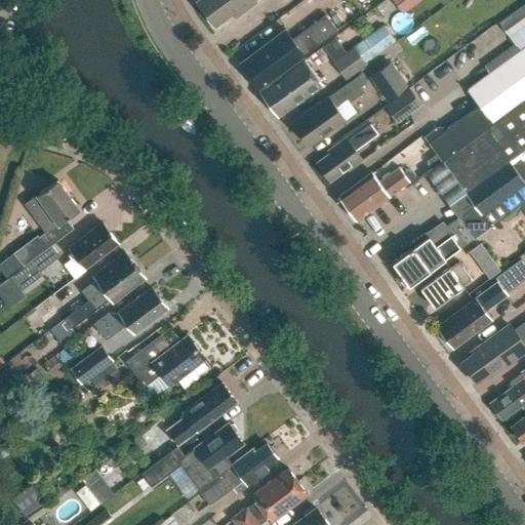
[(198,0),(215,26),(233,13),(236,17),(256,3),(254,0),(198,0)]
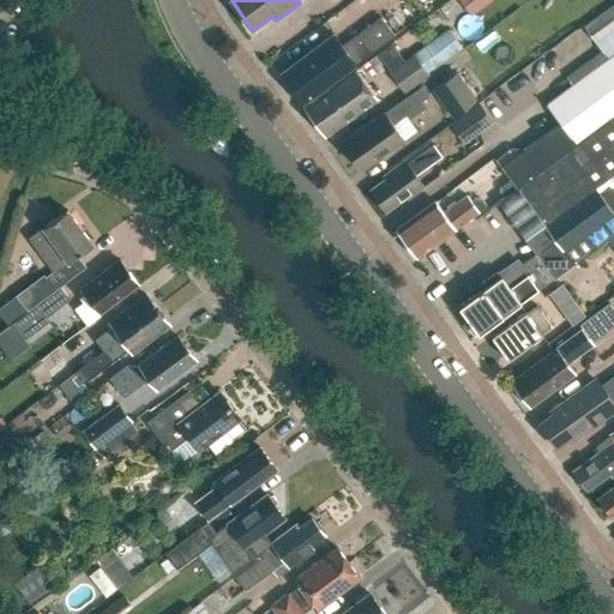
[(461,19),(474,5),(468,0),(456,0),(449,8),(461,19)]
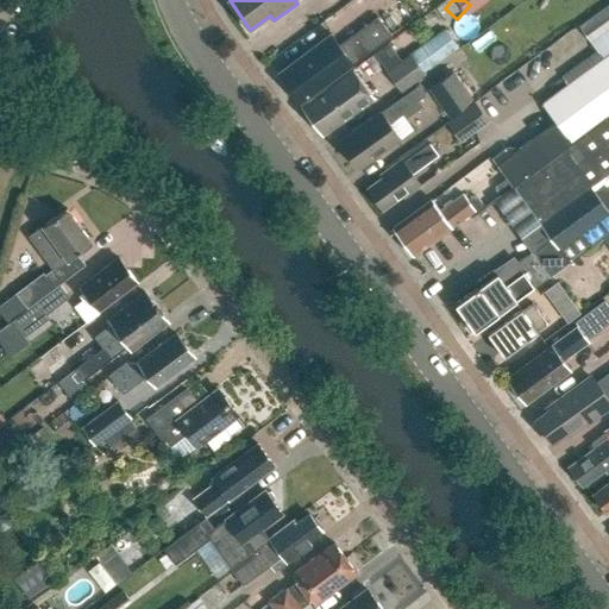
[(590,42),(608,27),(608,4),(578,25),(590,42)]
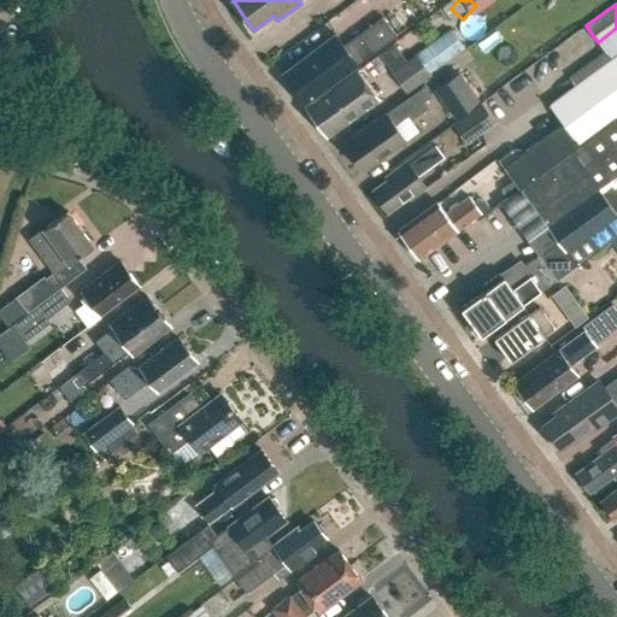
[(281,75),(303,105),(397,36),(383,18),(345,46),(336,35),(281,75)]
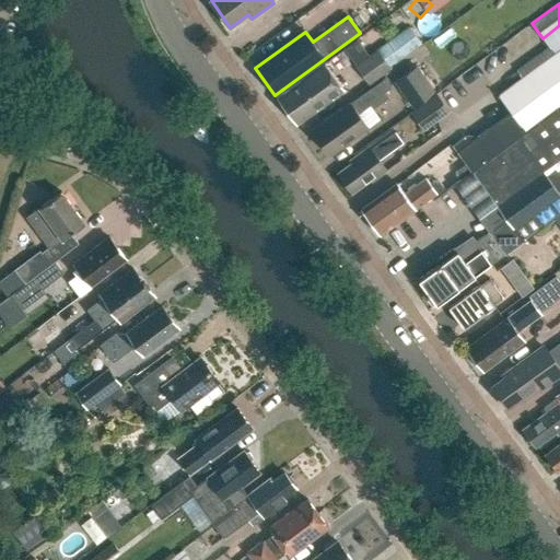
[(357,41),(343,49),(356,66),(354,67),(368,85),(423,46),(410,26),(368,57),(357,41)]
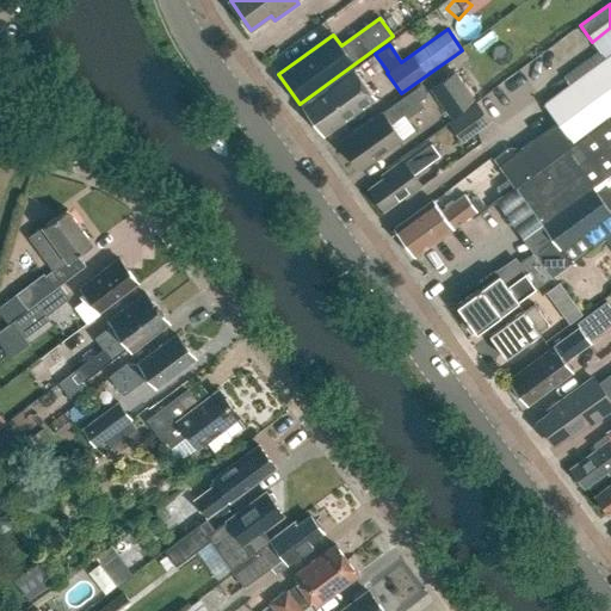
[(610,111),(610,53),(541,103),(555,125),(568,142),(610,111)]
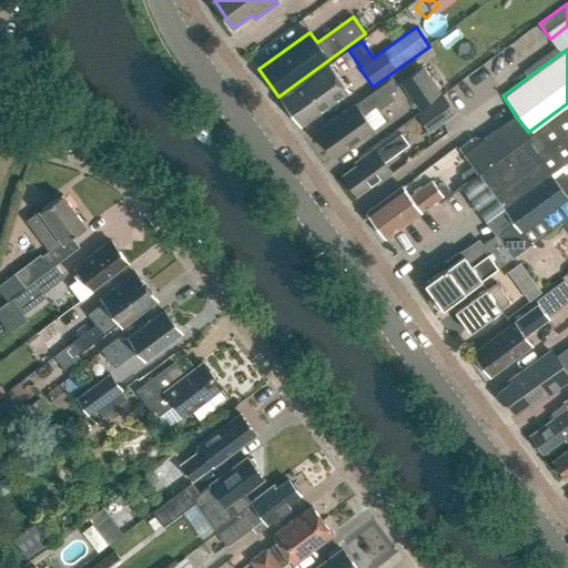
[(303,124),(350,90),(331,64),(284,98),(303,124)]
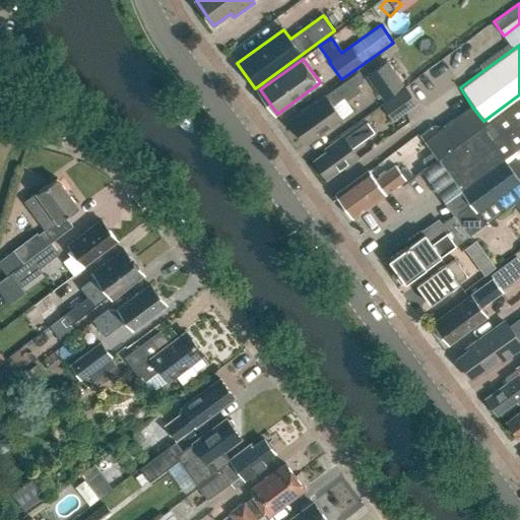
[(366,75),(382,100),(403,84),(387,61),(366,75)]
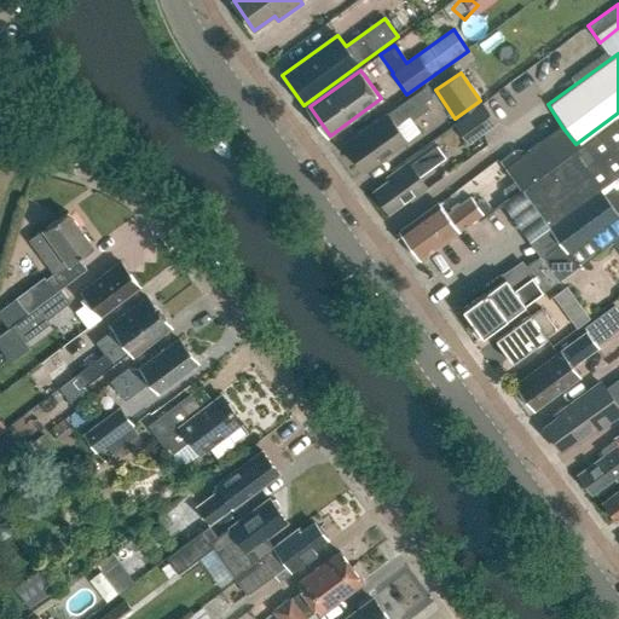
[(426,87),(346,143),(366,171),(409,140),(398,125),(410,116),(411,120),(428,108),(424,103),(432,97),(426,87)]
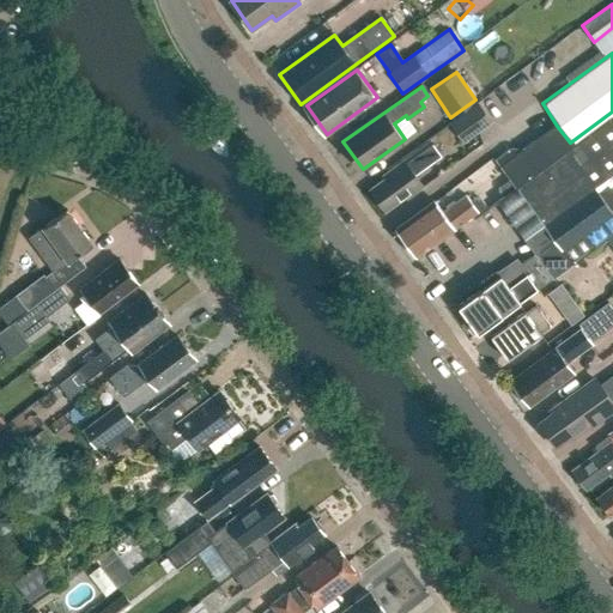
[(453,123),(465,141),(492,121),(480,103),(453,123)]
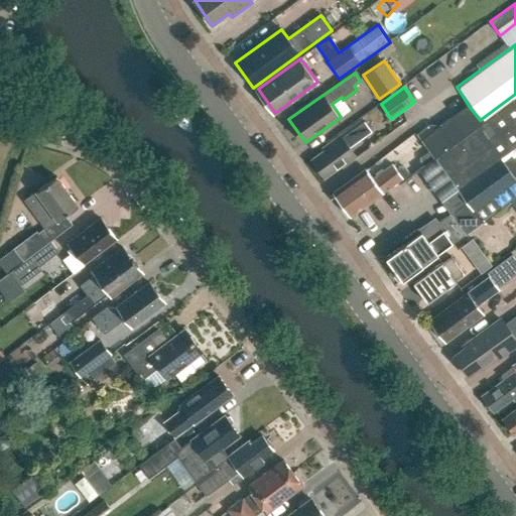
[(515,99),(482,124),(434,158),(467,205),(479,223),(510,200),(515,209),(515,99)]
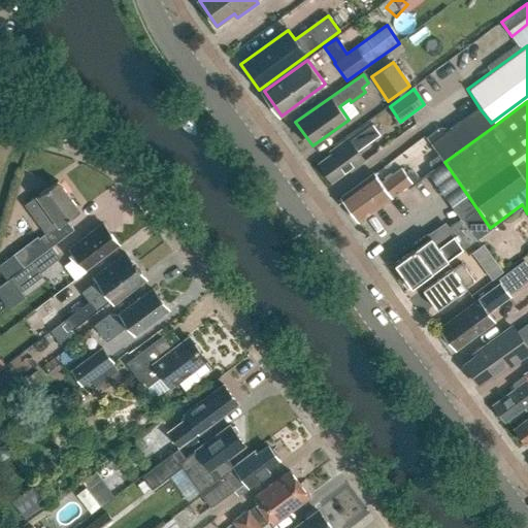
[(439,156),(444,162),(493,127),(491,123),(480,108),(430,143),(439,156)]
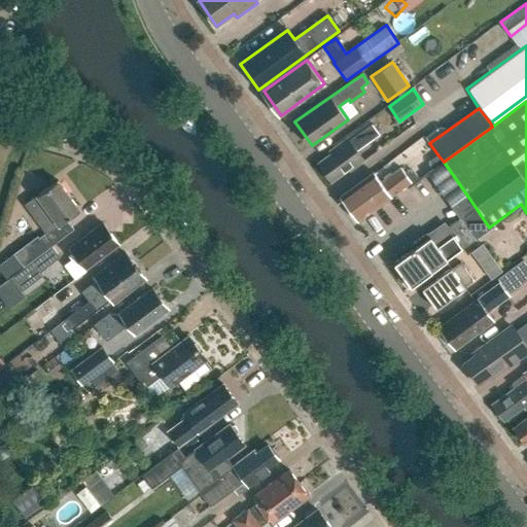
[(318,162),(331,180),(350,168),(351,169),(364,160),(358,150),(379,135),(371,121),(338,145),(339,147),(318,162)]
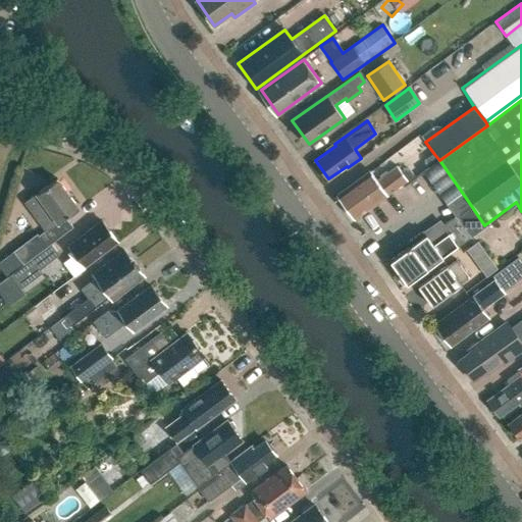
[(434,154),(427,159),(426,163),(430,167),(439,160),(434,154)]
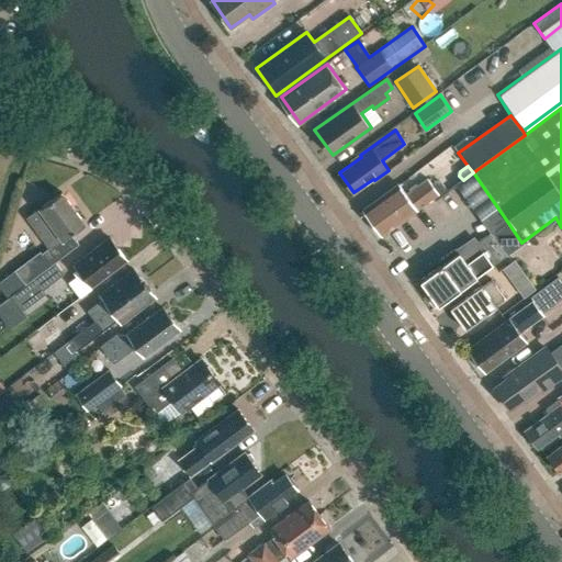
[(382,234),(438,193),(428,179),(406,194),(398,183),(364,209),(382,234)]
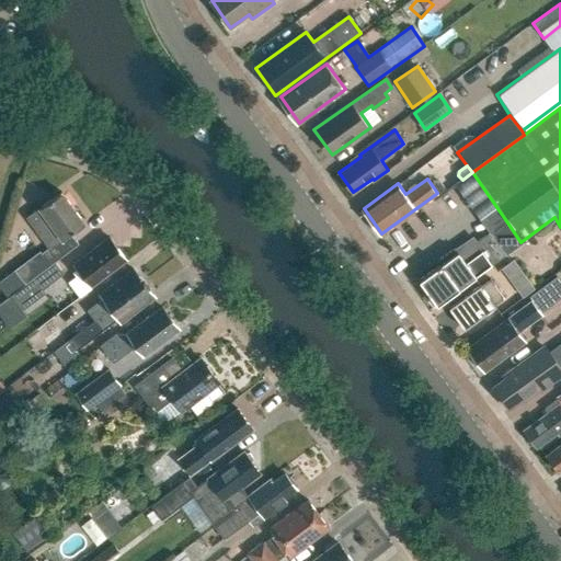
[(84,225),(60,193),(26,218),(49,249),(43,254),(52,265),(78,245),(70,236),(84,225)]
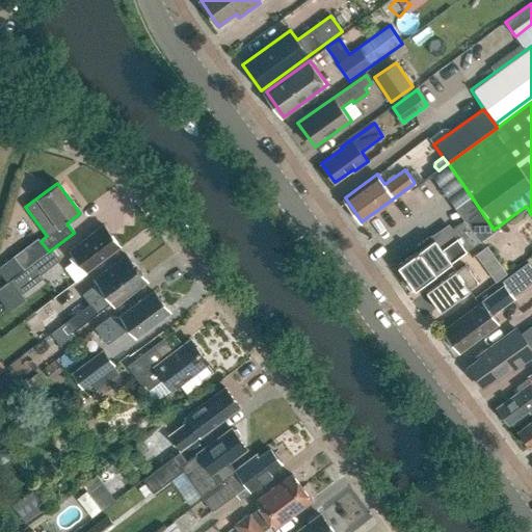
[(415,289),(481,242),(467,221),(452,231),(457,239),(443,249),(433,236),(417,248),(419,251),(398,265),(415,289)]
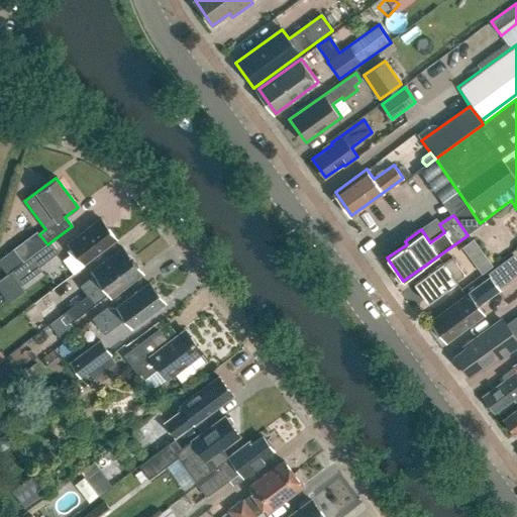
[(84,267),(81,263),(114,239),(99,219),(66,243),(73,253),(62,261),(72,276),(84,267)]
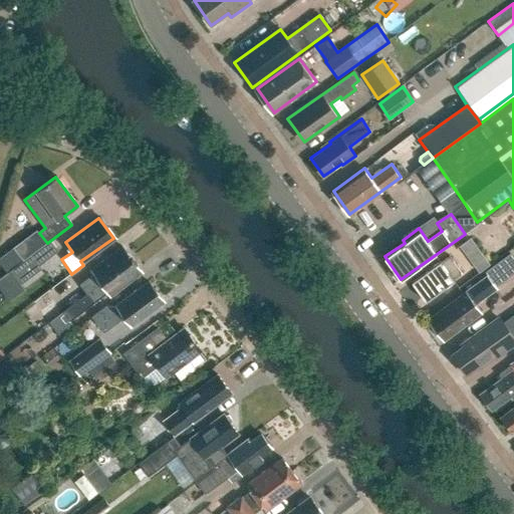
[(47,243),(39,233),(37,230),(15,246),(24,259),(47,243)]
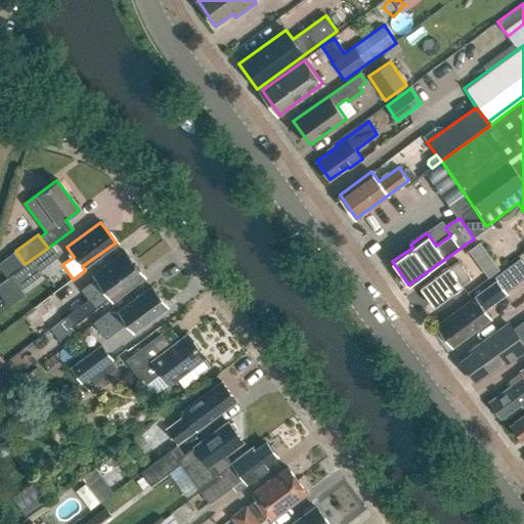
[(39,272),(58,258),(50,248),(10,277),(20,291),(42,275),(39,272)]
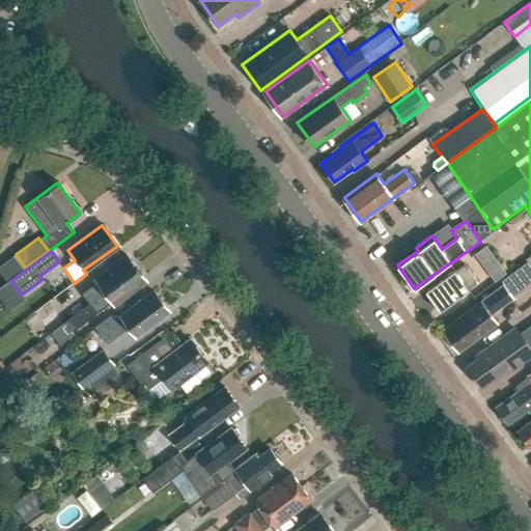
[(89,303),(136,269),(126,255),(92,280),(95,283),(82,292),(89,303)]
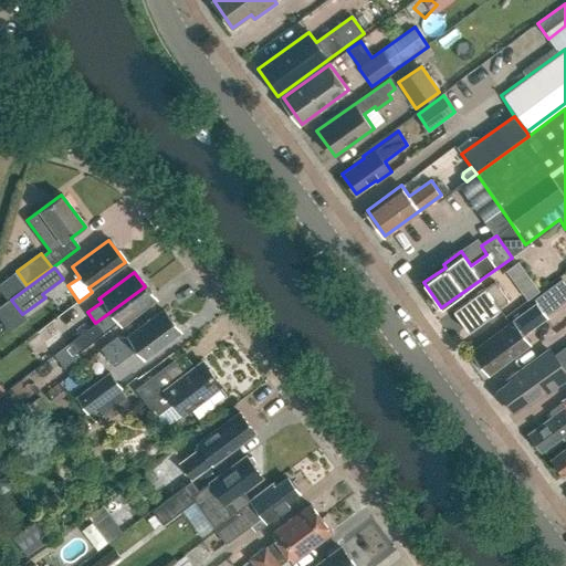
[(499,307),(507,301),(494,282),(485,289),(484,287),(452,311),(468,332),(500,308),(499,307)]
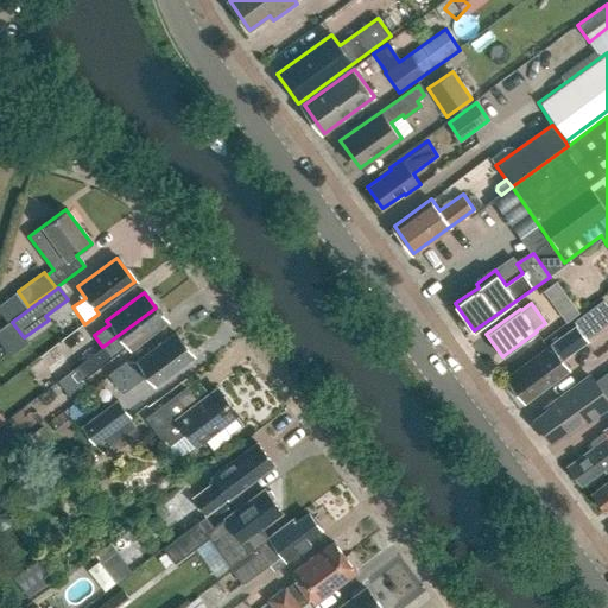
[(166,322),(156,308),(102,347),(73,368),(81,379),(125,346),(128,350),(166,322)]
